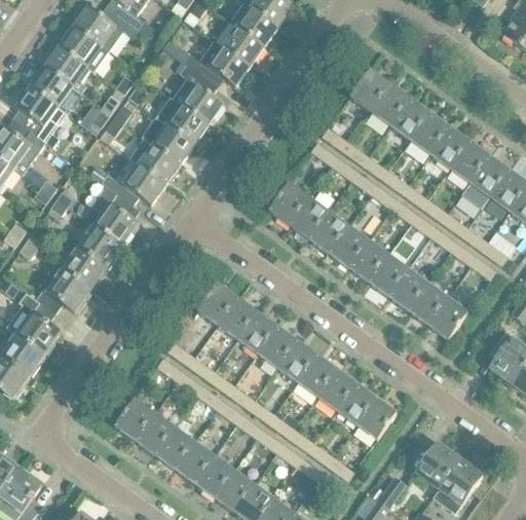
[(109,0),(105,6),(137,30),(144,35),(150,27),(143,21),(136,15),(147,0),(109,0)]
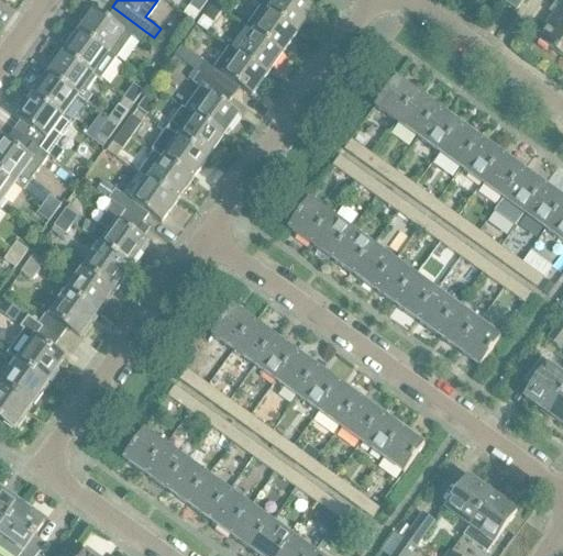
[(190,0),(188,3),(199,10),(206,0),(190,0)]
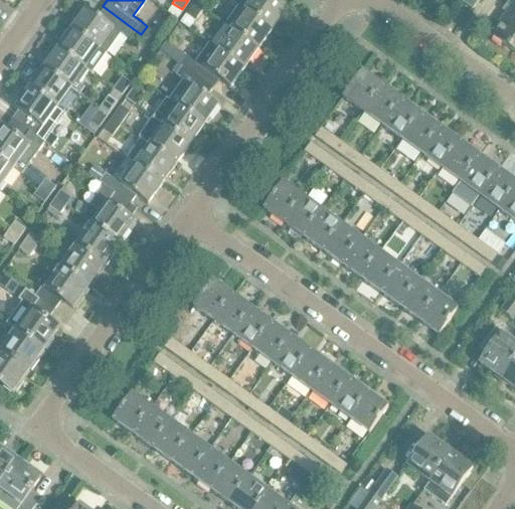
[(189,25),(202,6),(193,0),(179,19),(189,25)]
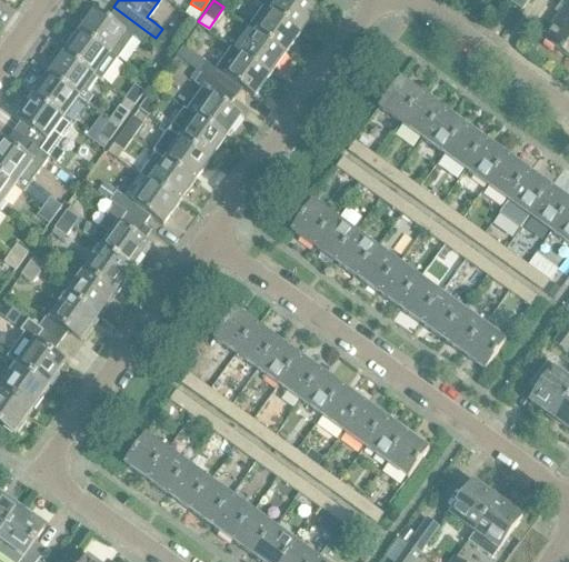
[(276,0),(270,8),(300,29),(317,7),(307,0),(276,0)]
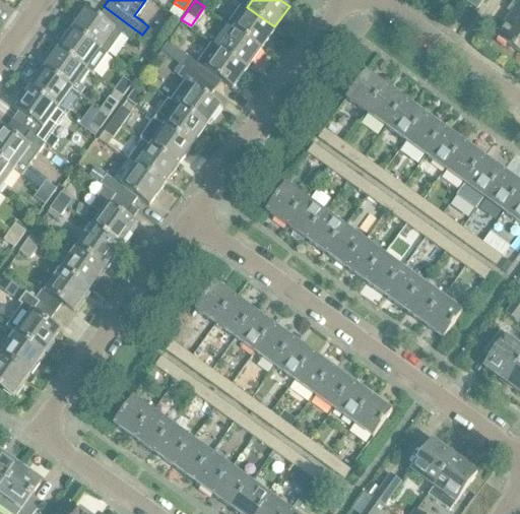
[(519,0),(495,33),(519,51),(519,0)]
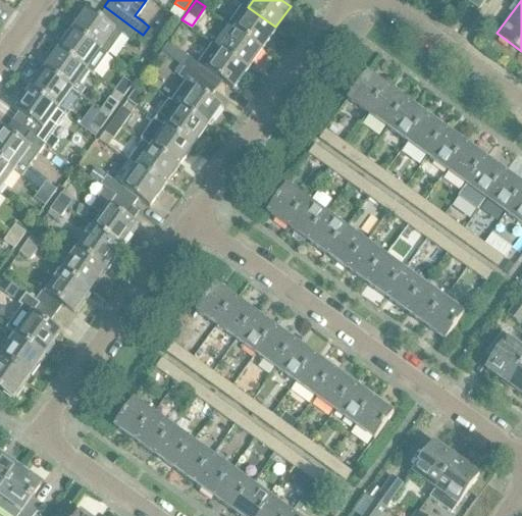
[(241,2),(227,21),(235,27),(261,46),(275,27),(248,7),(241,2)]
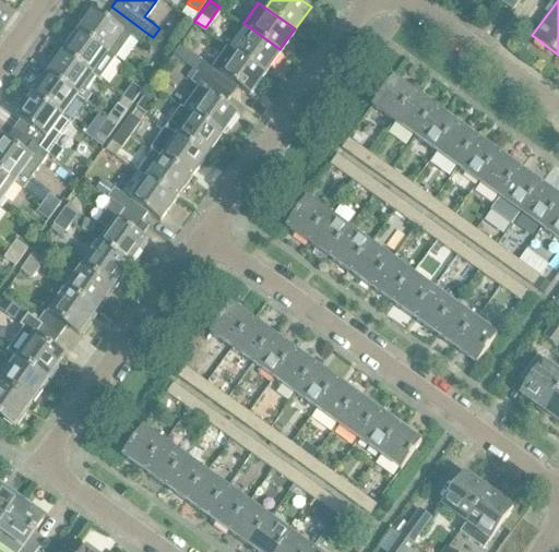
[(82,21),(76,28),(107,49),(115,56),(130,35),(138,42),(145,32),(111,7),(105,16),(92,7),(87,4),(84,7),(79,13),(78,18),(82,21)]
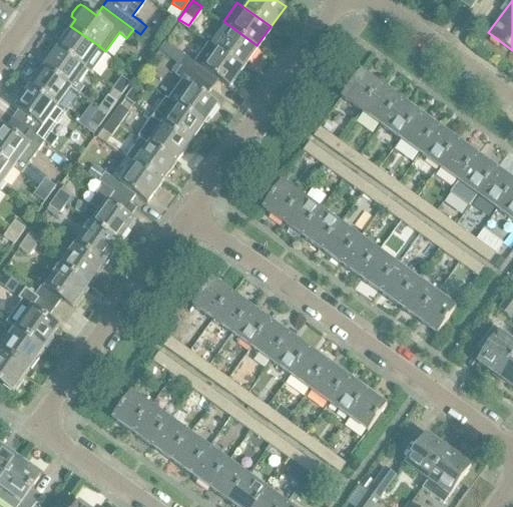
[(223,21),(209,41),(242,65),(257,45),(230,26),(223,21)]
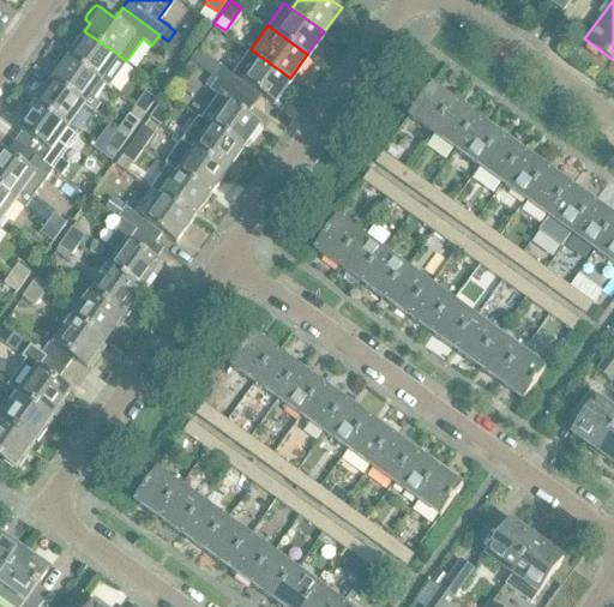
[(84,31),(68,54),(101,77),(104,80),(110,84),(126,61),(118,54),(84,31)]
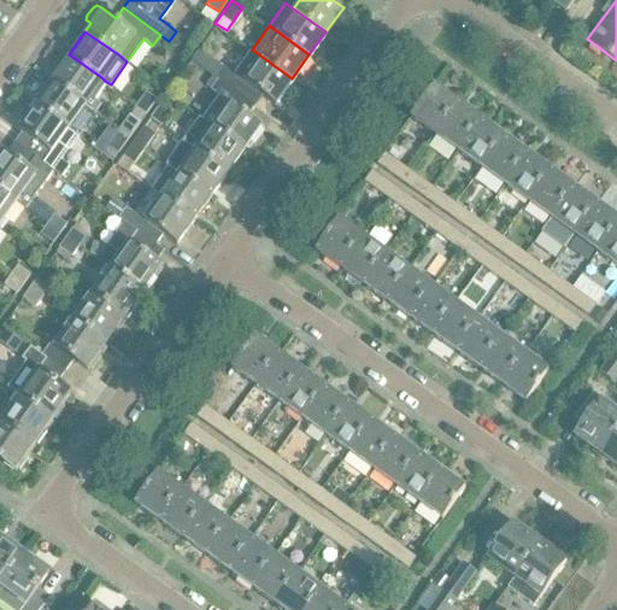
[(224,65),(217,76),(254,103),(262,93),(275,103),(292,78),(252,50),(250,47),(233,71),(224,65)]
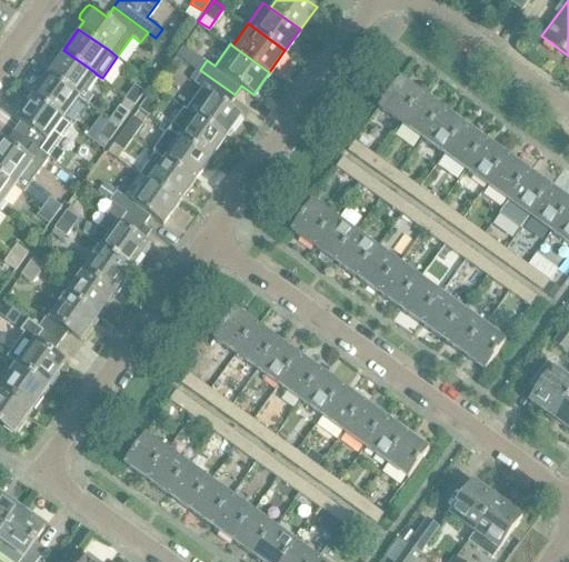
[(52,64),(47,72),(77,94),(87,101),(92,92),(87,89),(97,74),(93,71),(63,50),(62,50),(59,48),(55,50),(49,58),(49,62),(52,64)]
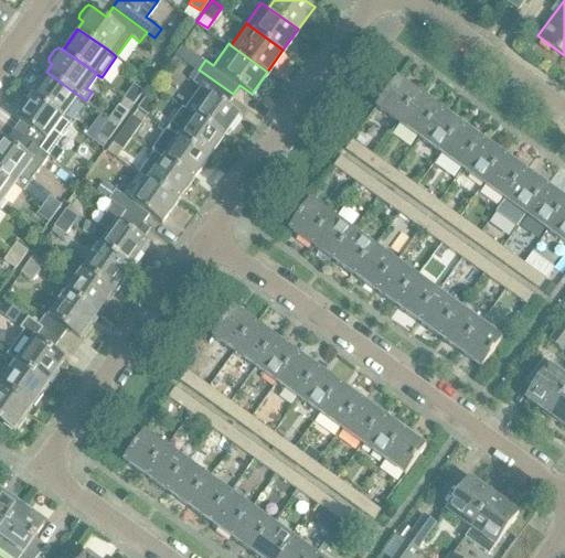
[(199,85),(184,105),(223,133),(238,111),(226,103),(233,94),(199,70),(191,79),(199,85)]
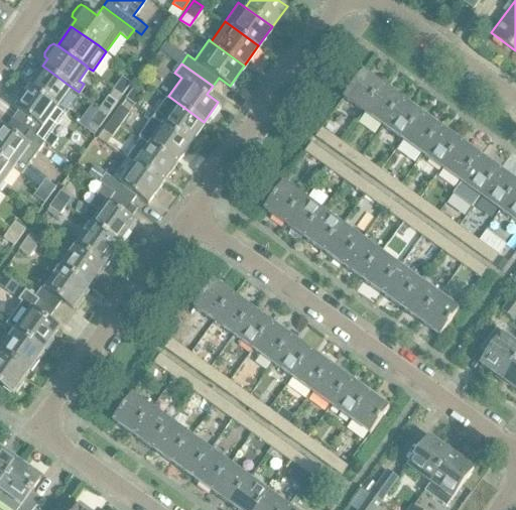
[(42,66),(28,86),(55,105),(65,112),(79,92),(70,86),(42,66)]
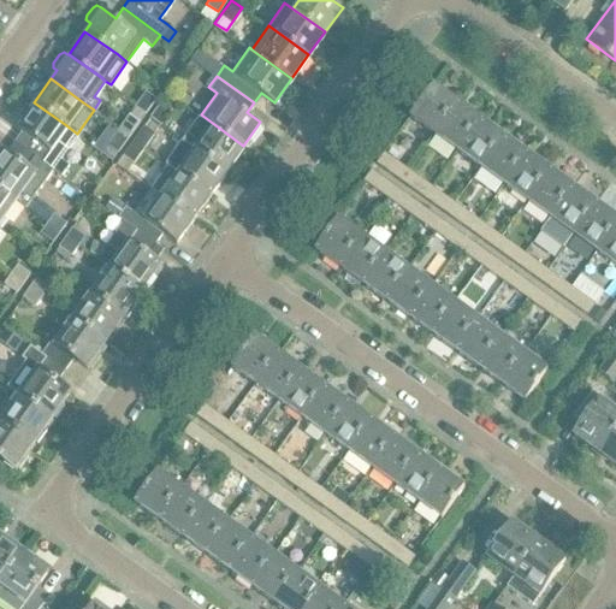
[(433,130),(456,99),(432,82),(409,113),(433,130)]
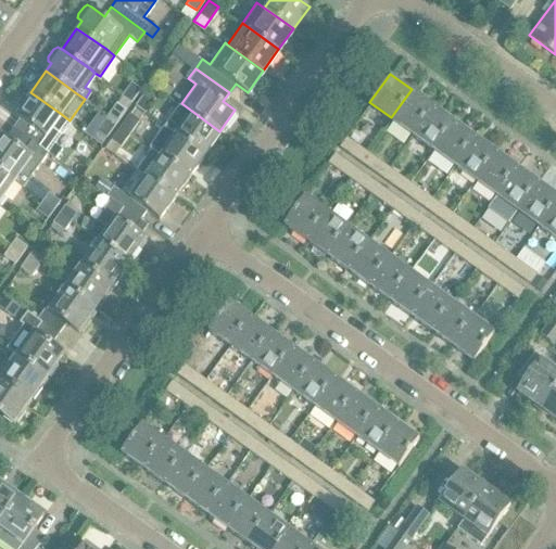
[(121,93),(130,100),(131,101),(140,87),(130,79),(121,93)]
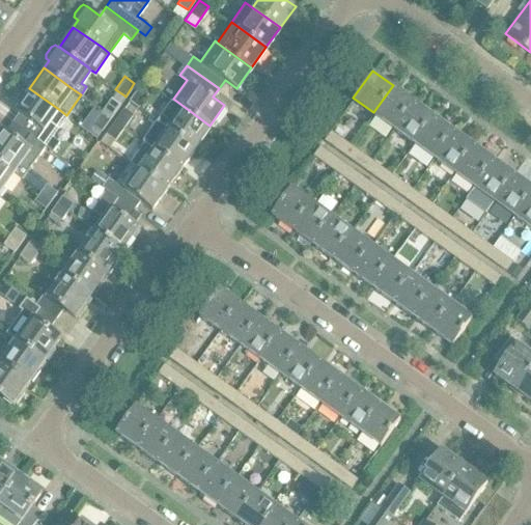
[(138,85),(129,99),(138,105),(147,91),(138,85)]
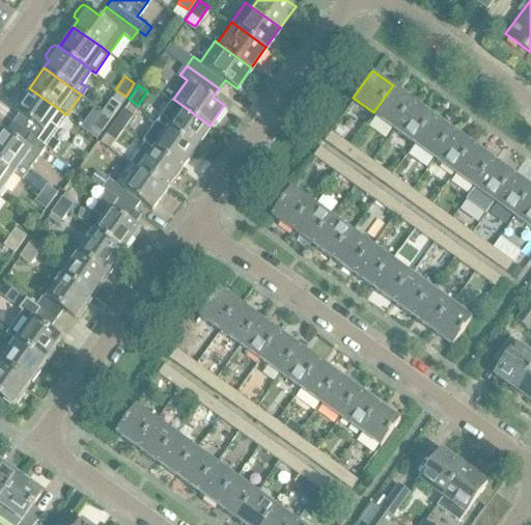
[(413,100),(393,85),(373,112),(393,127),(413,100)]
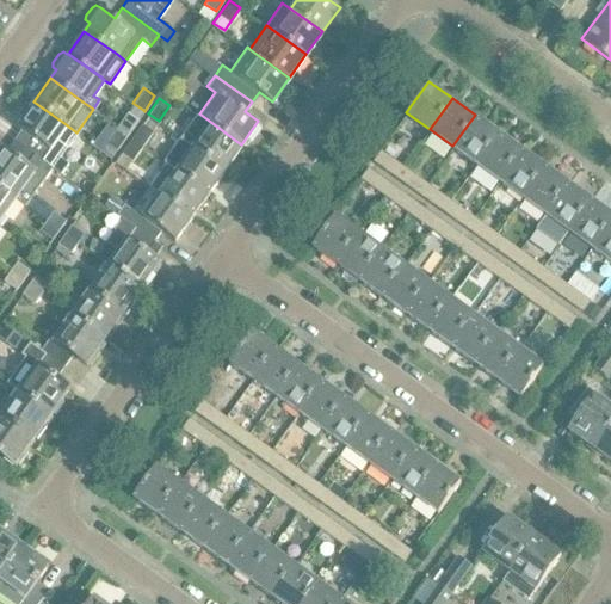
[(20,128),(13,139),(23,146),(50,165),(60,172),(68,161),(60,155),(76,133),(66,124),(34,102),(17,125),(20,128)]
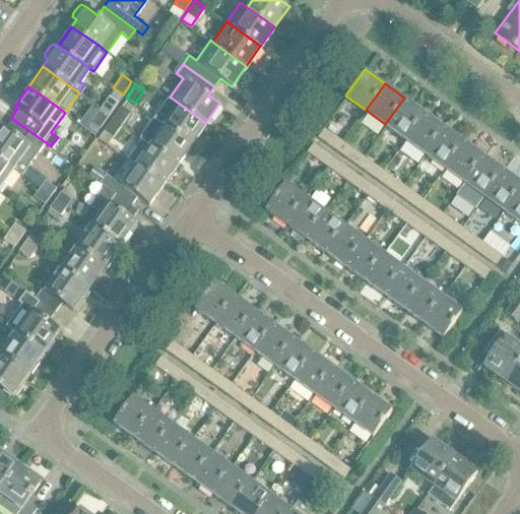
[(99,107),(108,114),(118,101),(109,93),(99,107)]
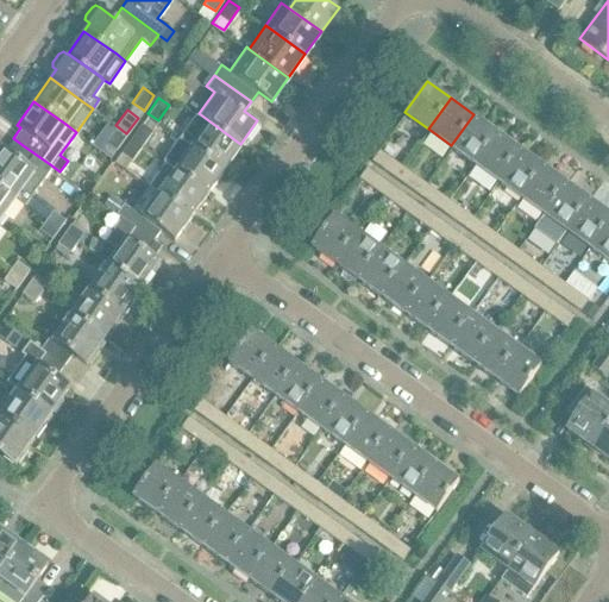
[(196,112),(180,136),(224,168),(240,144),(199,113),(196,112)]
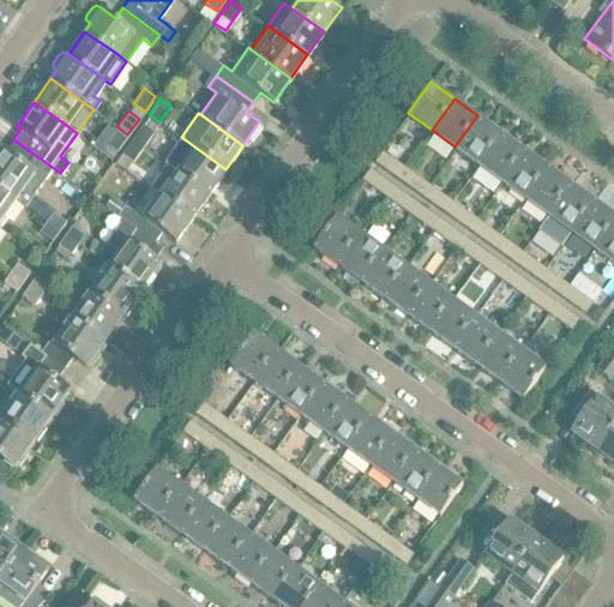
[(500,132),(477,115),(455,146),(477,163),(500,132)]
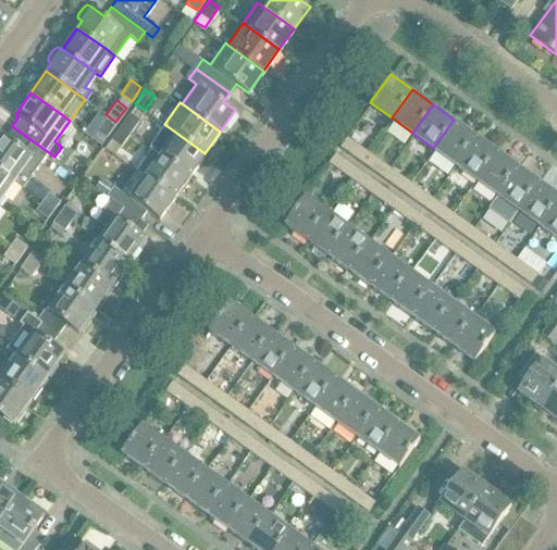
[(120,124),(130,132),(140,117),(130,110),(120,124)]
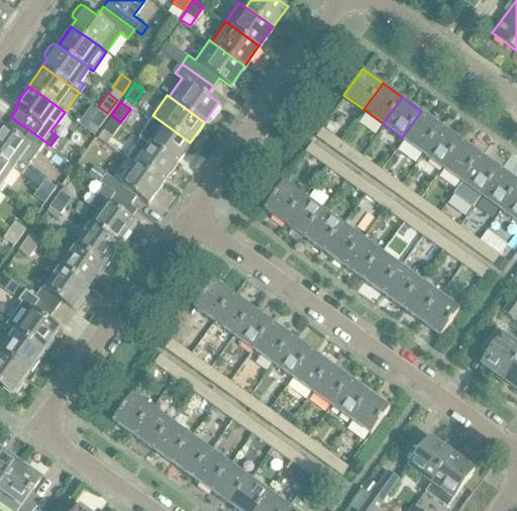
[(107,113),(98,106),(84,126),(94,132),(107,113)]
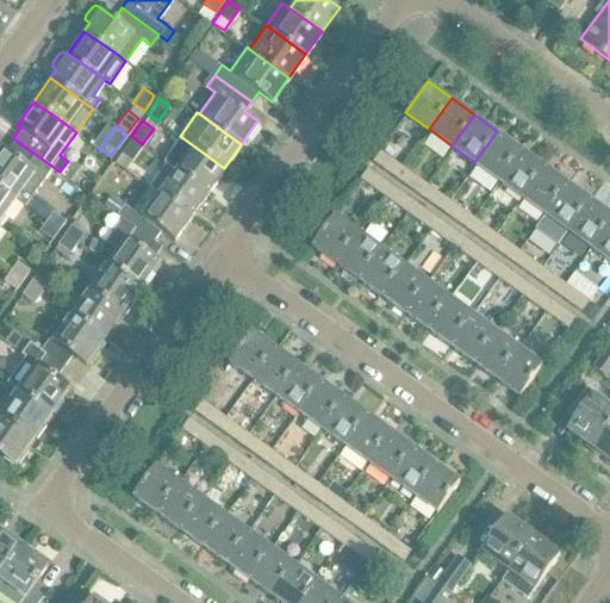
[(520,148),(497,131),(474,162),(497,179),(520,148)]
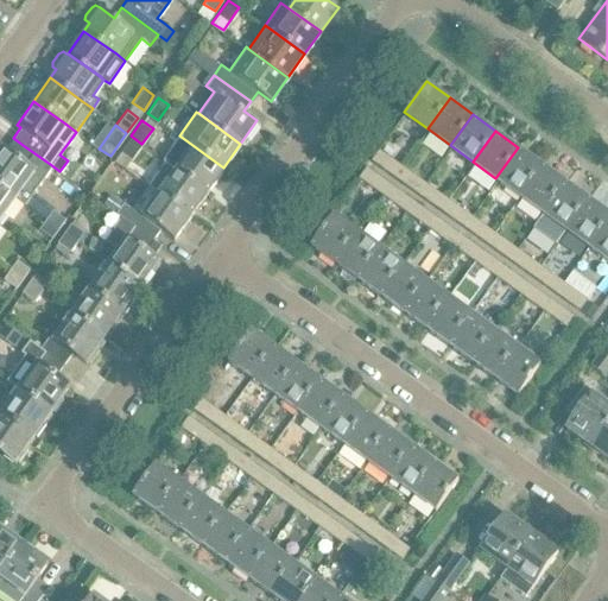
[(141,144),(131,135),(114,159),(125,168),(141,144)]
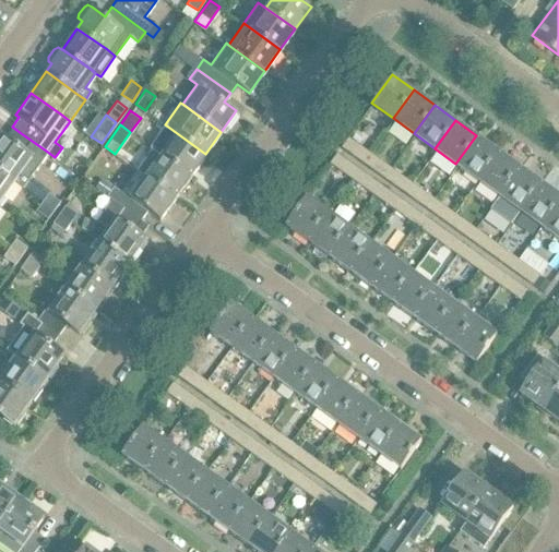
[(165,124),(150,145),(151,146),(190,175),(205,154),(165,124)]
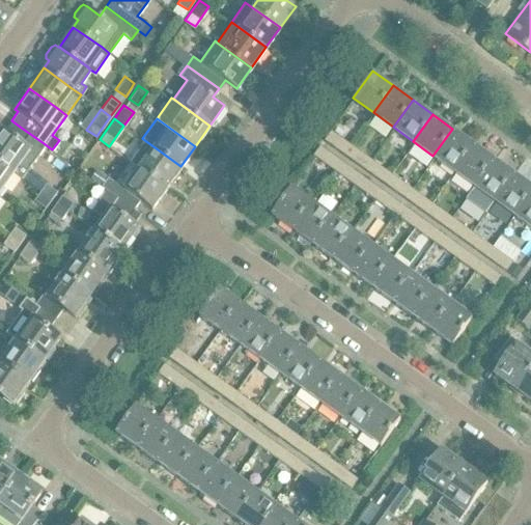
[(0,161),(12,170),(21,176),(44,143),(20,127),(11,120),(4,131),(0,128),(0,161)]
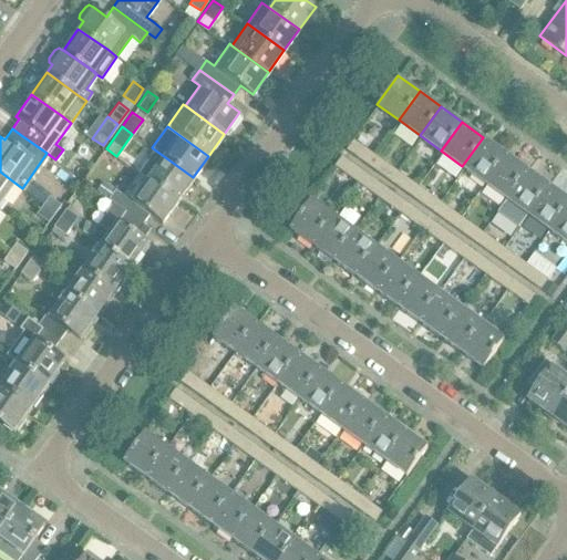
[(505,153),(483,137),(462,166),(484,182),(505,153)]
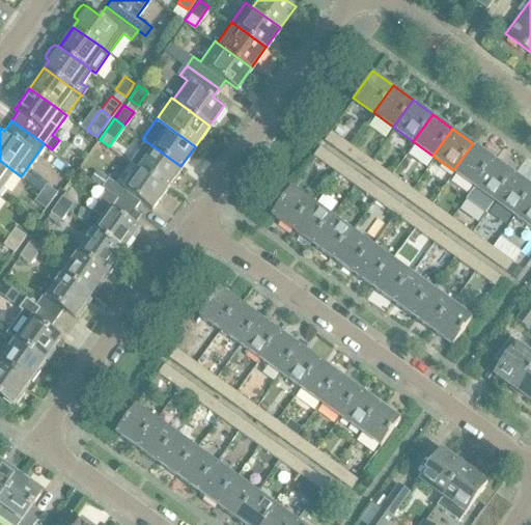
[(143,139),(129,160),(138,167),(166,187),(180,166),(143,139)]
